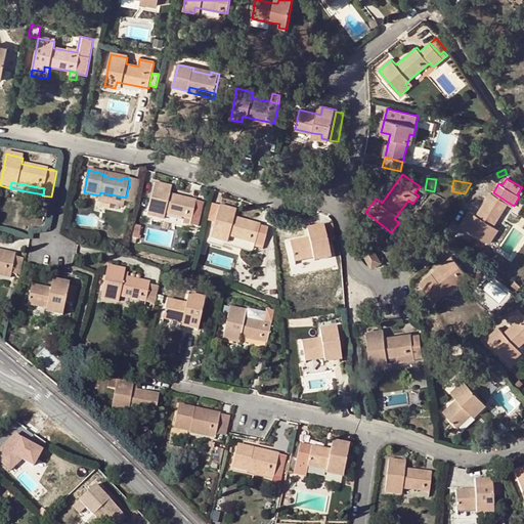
[(172,188),(156,184),(147,216),(159,219),(160,213),(166,214),(191,220),(197,202),(170,195),(172,188)]
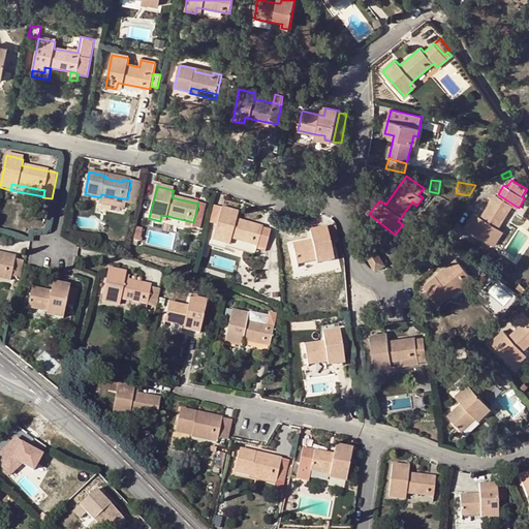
[(126,205),(127,199),(101,194),(100,197),(99,199),(126,205)]
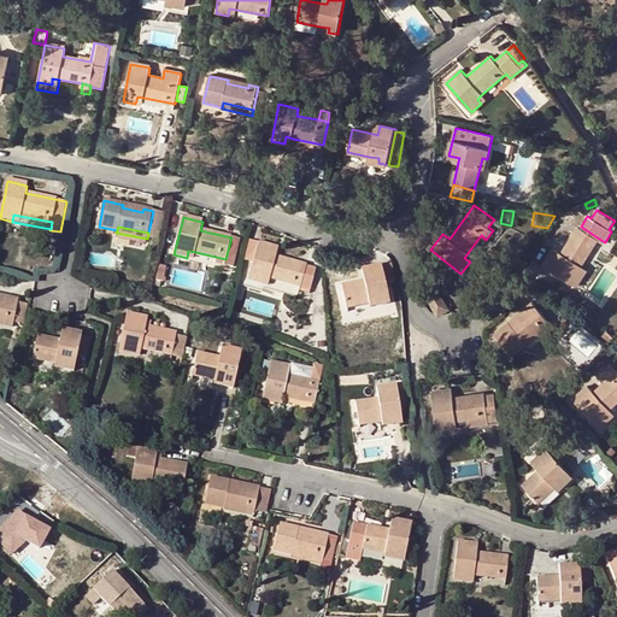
[(545,265),(577,286),(585,276),(579,272),(582,265),(599,239),(581,227),(580,227),(563,253),(556,250),(545,265)]
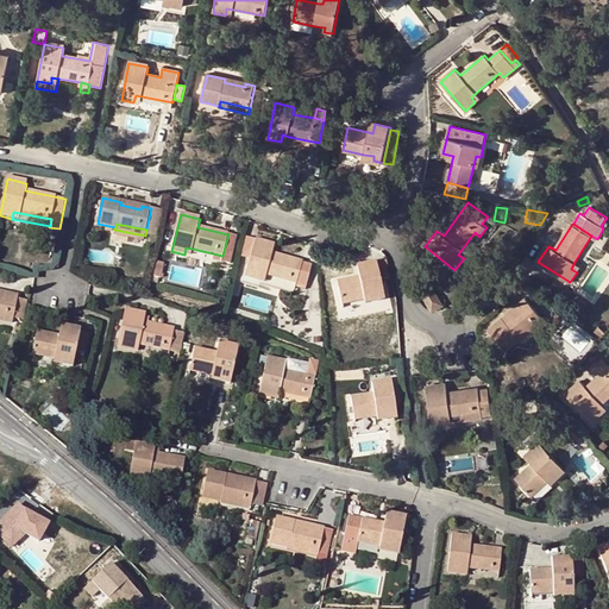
[(167,232),(164,244),(173,245),(175,233),(167,232)]
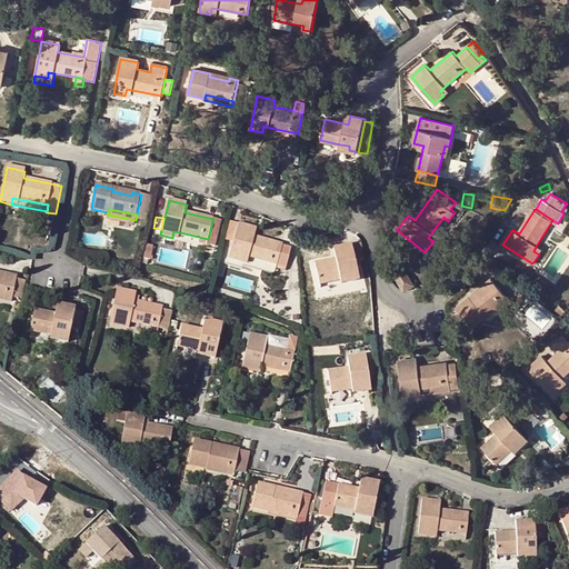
[(435,235),(446,219),(443,217),(428,238),(433,241),(437,236),(435,235)]
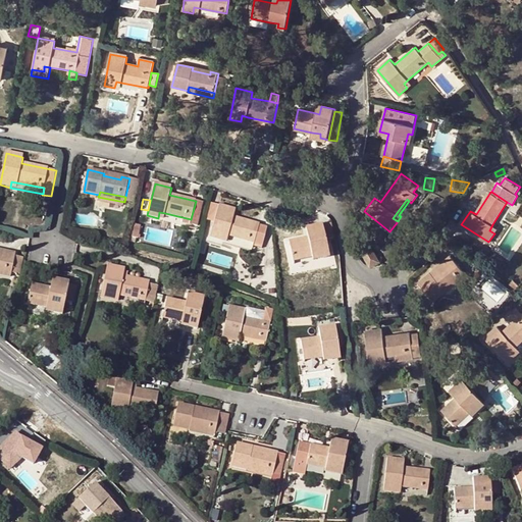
[(202,202),(196,201),(191,219),(198,221),(202,202)]
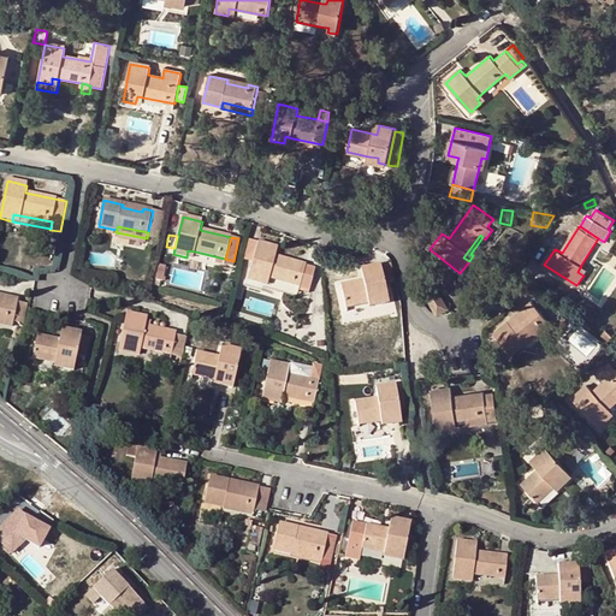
[(254,261),(260,243),(254,242),(249,260),(254,261)]
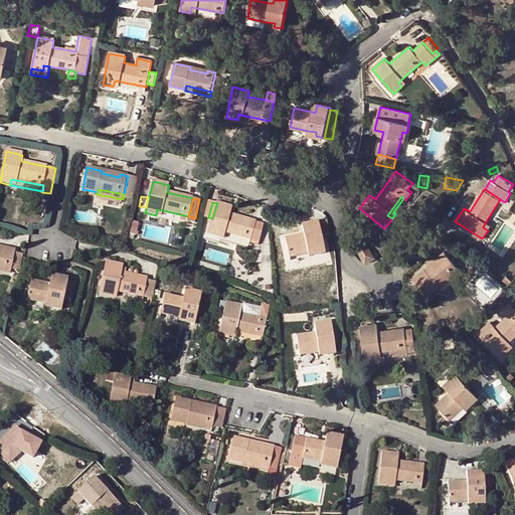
[(217,203),(212,218),(208,233),(218,236),(220,231),(225,232),(251,239),(250,241),(260,243),(265,224),(256,222),(256,221),(231,214),(232,207),(217,203)]
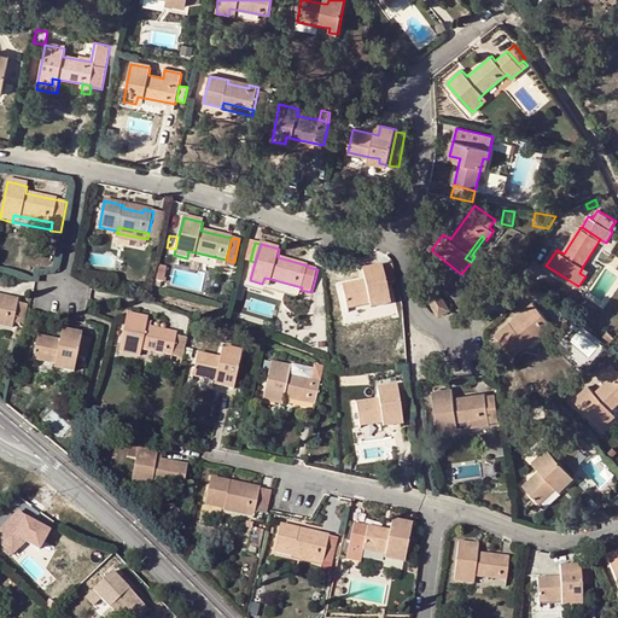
[(369,280),(365,281),(343,286),(348,309),(371,303),(380,301),(380,305),(390,303),(386,285),(397,283),(392,264),(367,270),(369,280)]
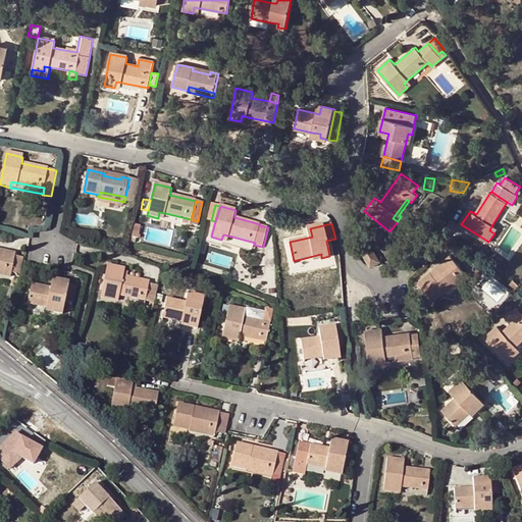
[(140,226),(133,224),(129,243),(135,244),(136,239),(138,240),(140,226)]
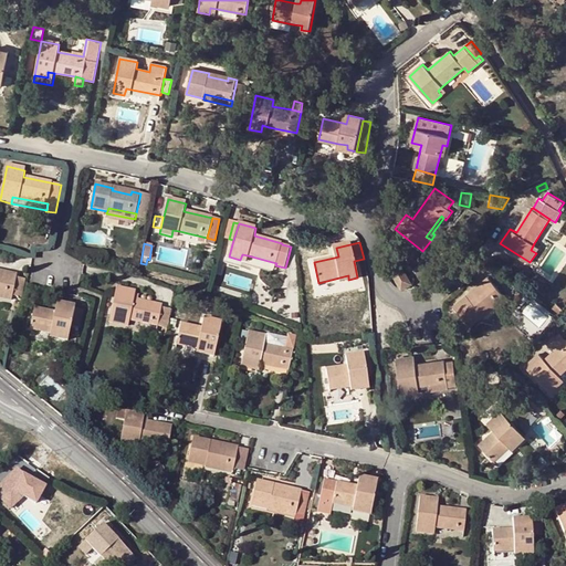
[(536,253),(540,247),(534,243),(531,250),(536,253)]
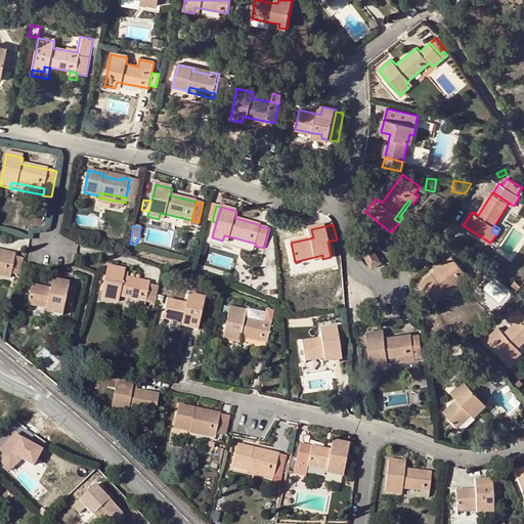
[(229,245),(253,251),(254,245),(231,237),(229,245)]
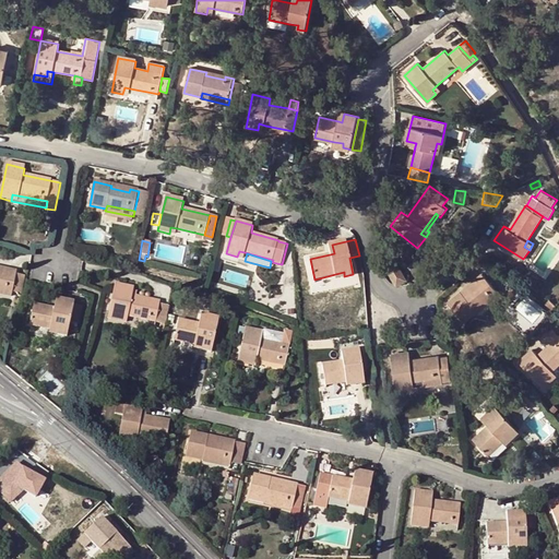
[(393,257),(384,264),(403,284),(411,277),(393,257)]
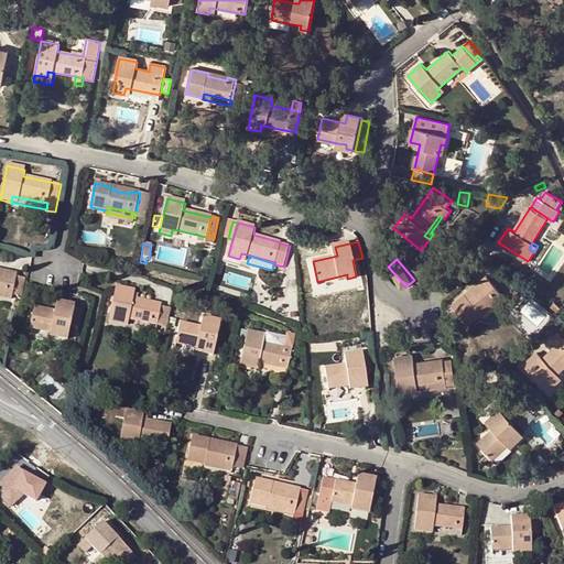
[(21,297),(24,280),(25,279),(17,278),(17,275),(9,273),(9,275),(0,273),(0,292),(12,295),(21,297)]
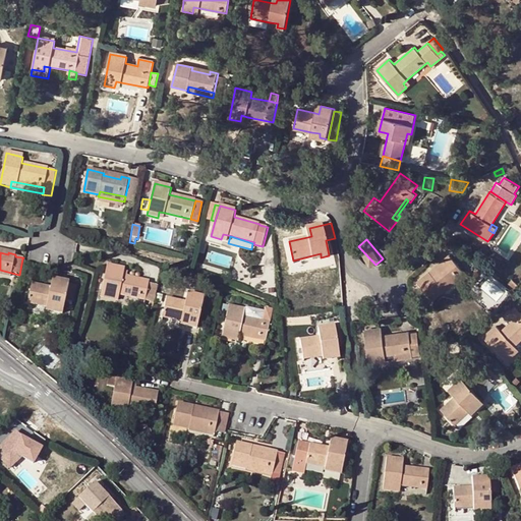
[(430,273),(418,283),(433,300),(446,290),(444,287),(451,281),(455,284),(456,287),(468,276),(451,255),(445,261),(448,263),(433,275),(430,273)]
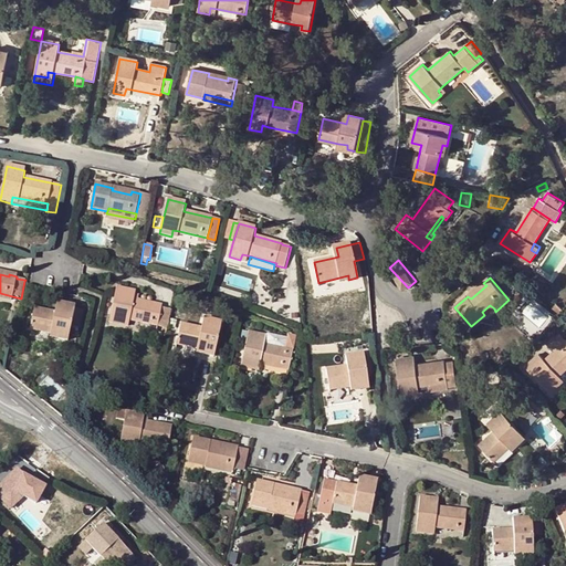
[(483,283),(468,296),(471,299),(486,285),(483,283)]
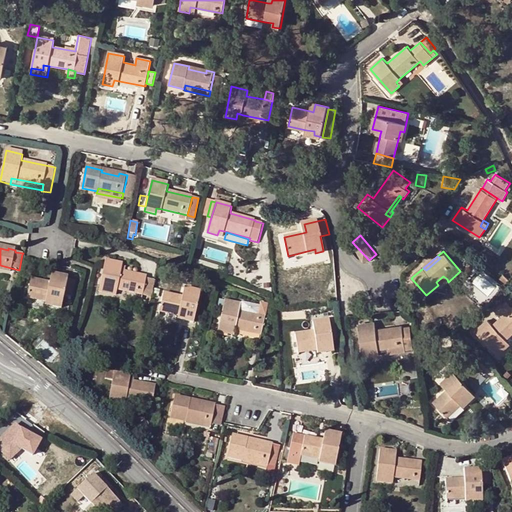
[(107,261),(100,292),(110,295),(111,289),(118,290),(152,297),(155,281),(147,279),(147,277),(126,272),(121,272),(122,267),(123,265),(107,261)]
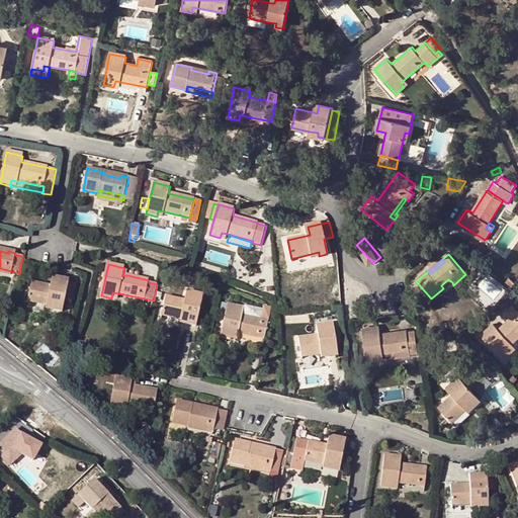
[(0,268),(0,274),(10,276),(11,271),(0,268)]
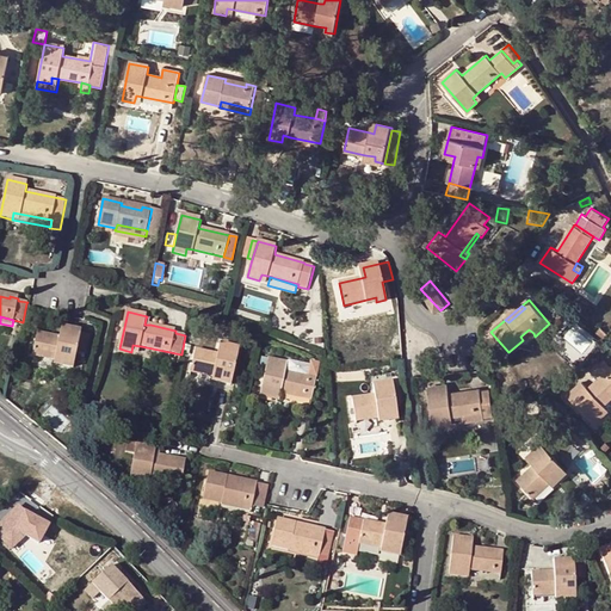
[(65,339),(60,338),(37,334),(34,356),(51,359),(56,360),(66,363),(65,366),(74,369),(76,352),(85,355),(87,345),(79,344),(81,333),(81,332),(66,328),(65,339)]
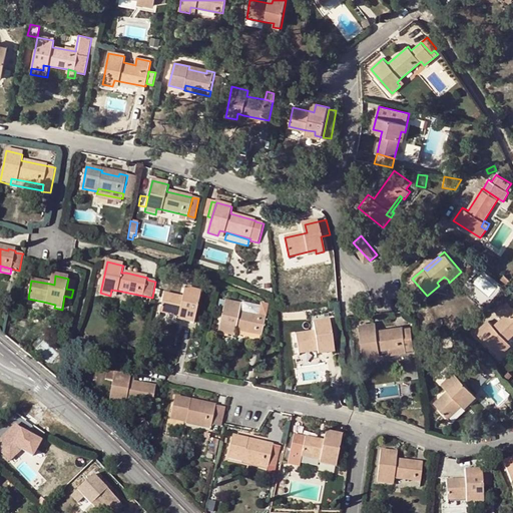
[(440,287),(448,280),(444,277),(437,283),(439,286),(440,287)]
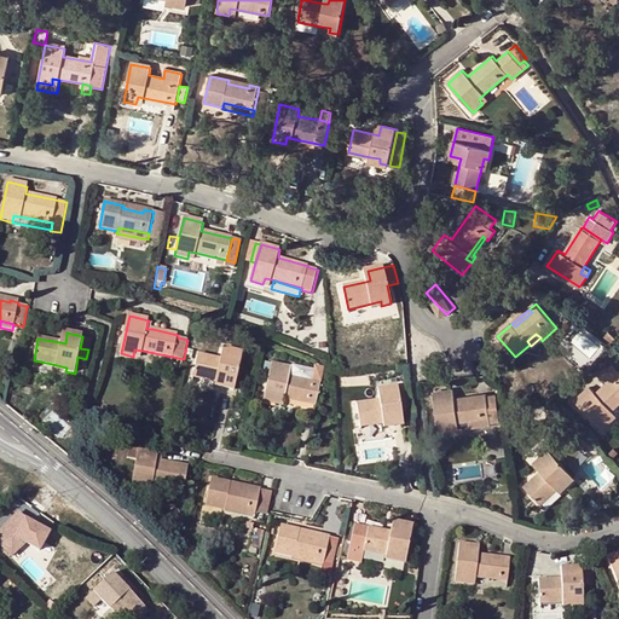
[(91,340),(82,337),(80,348),(88,350),(91,340)]
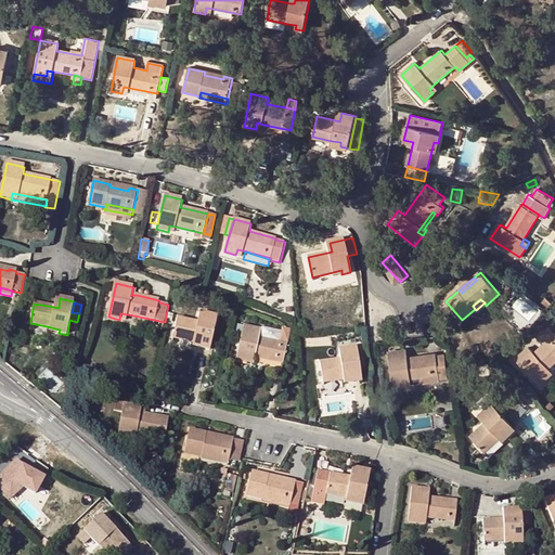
[(173,339),(194,344),(195,339),(203,341),(202,349),(210,350),(218,318),(201,313),(198,324),(178,319),(173,339)]
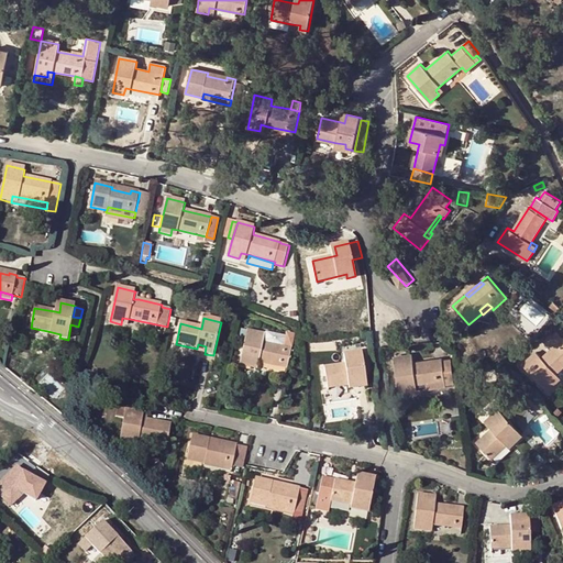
[(448,321),(444,328),(461,335),(462,331),(460,330),(461,328),(448,321)]
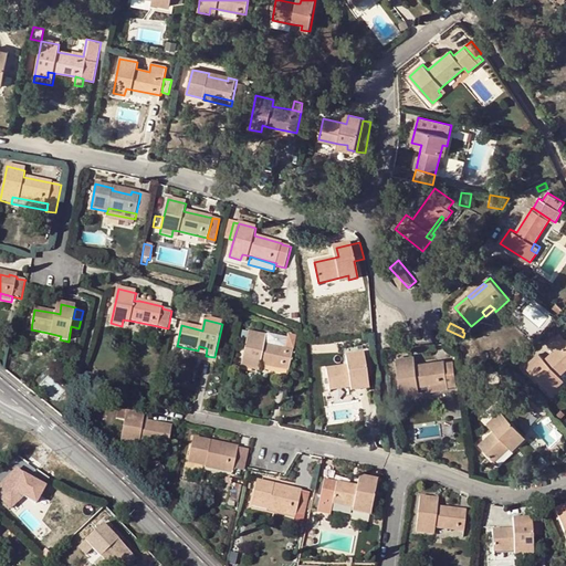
[(45,345),(48,333),(31,329),(28,342),(45,345)]
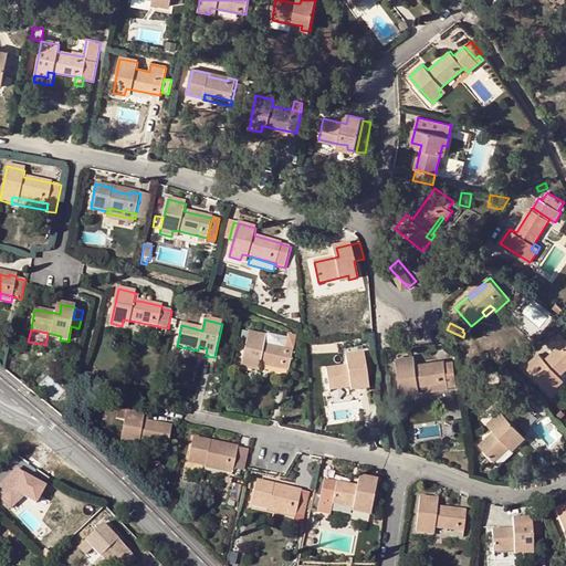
[(249,333),(247,342),(242,367),(253,369),(254,363),(261,365),(290,370),(297,335),(290,333),(289,337),(268,333),(266,336),(249,333)]
